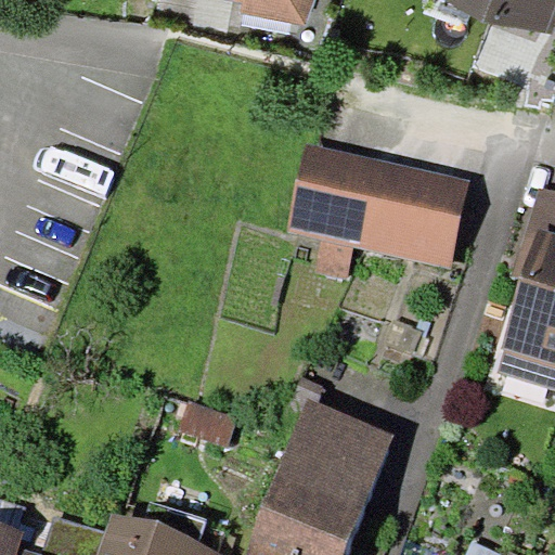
[(224,0),(244,3),(242,13),(309,25),(317,0),(224,0)]
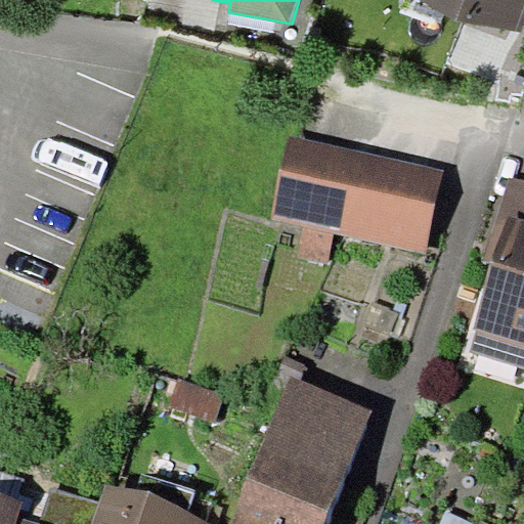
[(523,0),(426,0),(522,35),(523,29),(523,0)]
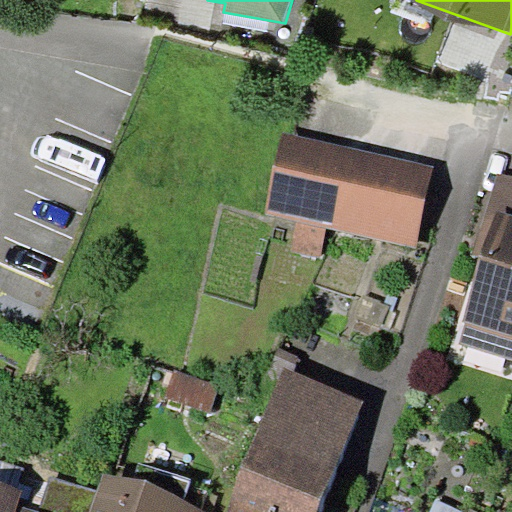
[(284,131),(266,214),(296,221),(327,227),(417,246),(435,163),(284,131)]
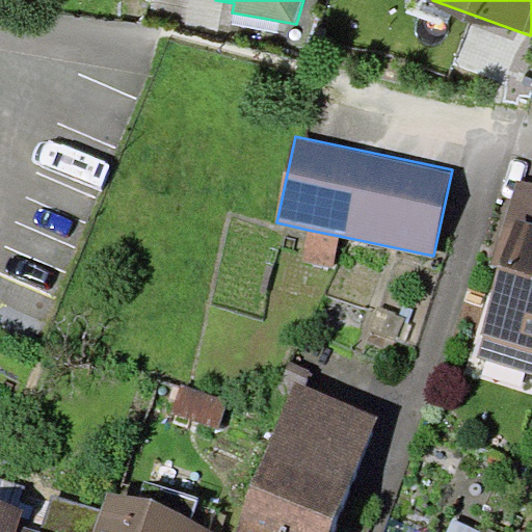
[(491,264),(502,267),(516,219),(531,223),(531,183),(516,180),(491,264)]
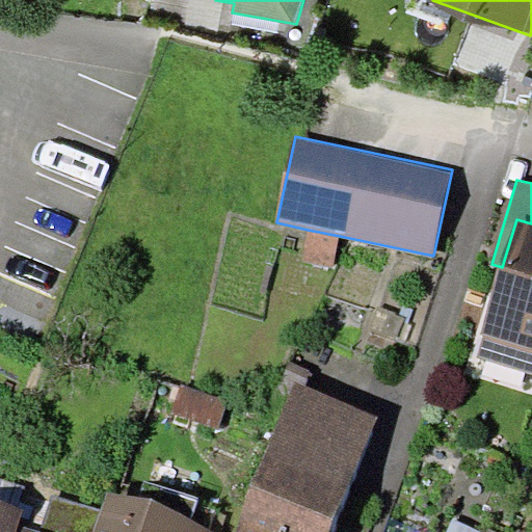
[(531,223),(516,219),(502,267),(475,357),(531,374),(531,223)]
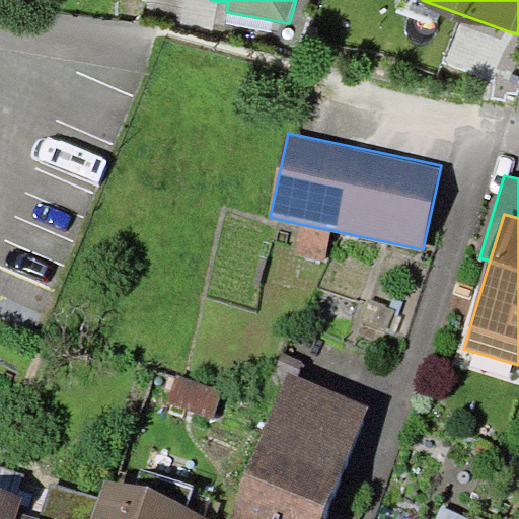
[(325,261),(331,230),(300,224),(294,253),(325,261)]
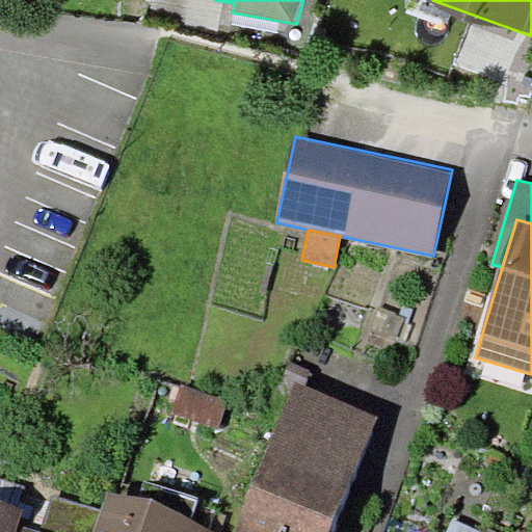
[(236,531),(333,531),(376,413),(291,381),(236,531)]
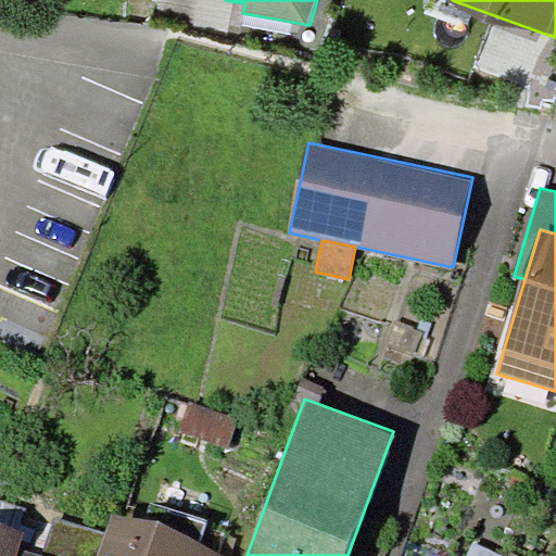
[(237,417),(190,401),(180,428),(227,444),(237,417)]
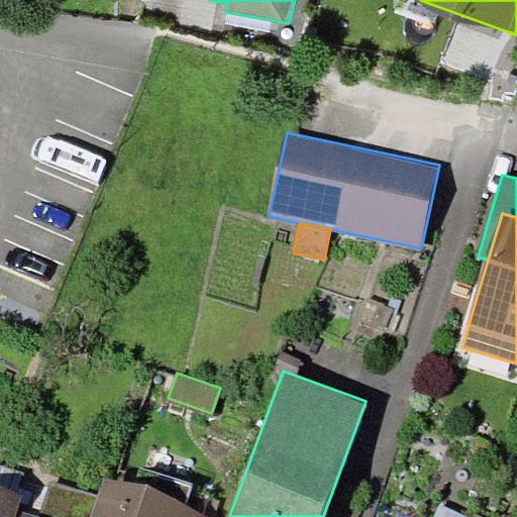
[(0,466),(0,487),(18,493),(24,473),(0,466)]
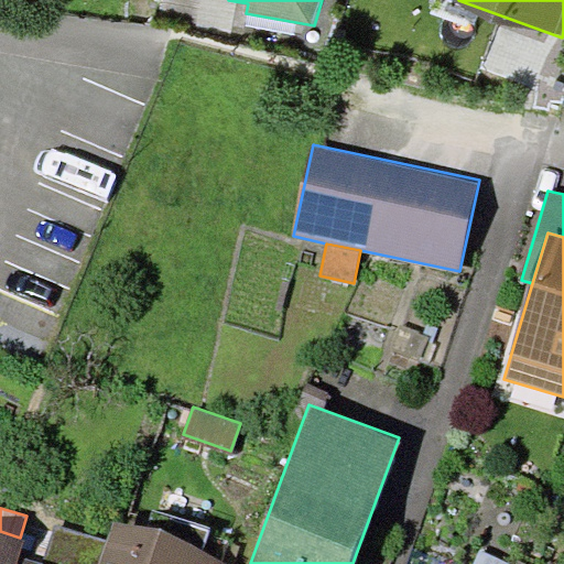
[(114,519),(107,540),(98,563),(229,563),(231,559),(202,549),(208,528),(155,511),(149,530),(114,519)]
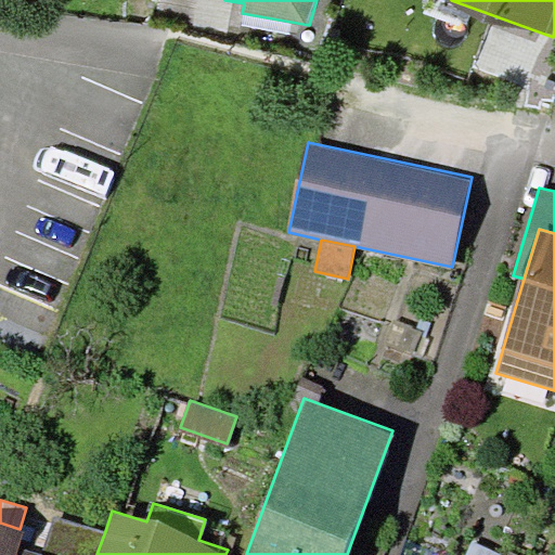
[(0,523),(0,554),(97,554),(105,531),(54,516),(43,552),(20,545),(24,530),(20,529),(0,523)]
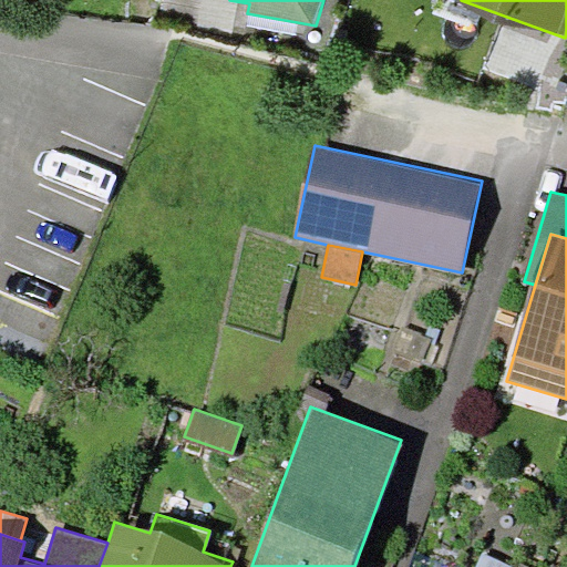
[(514,566),(515,566),(483,552),(475,566),(514,566)]
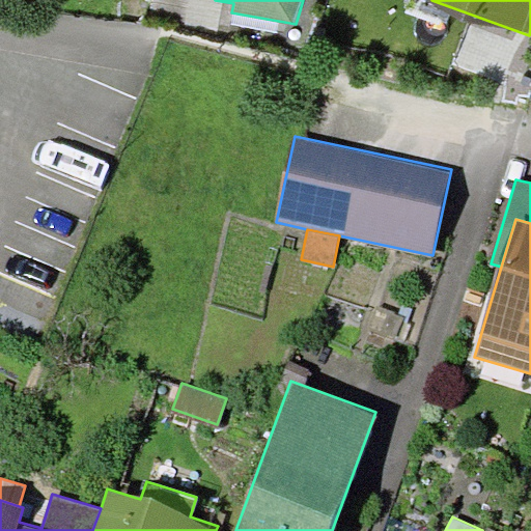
All buildings are outlined.
